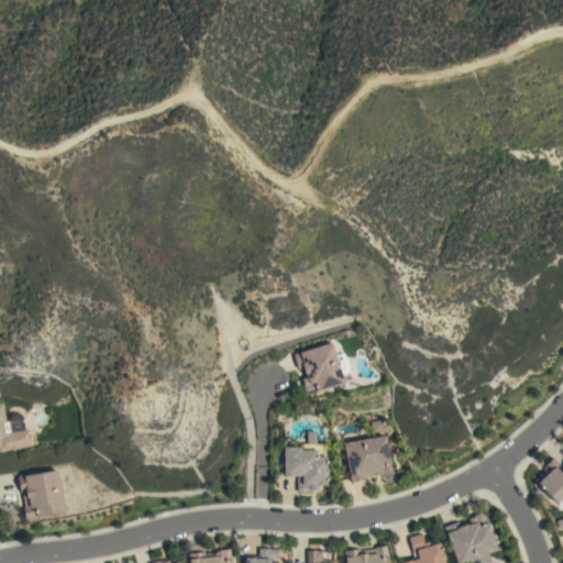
[(343,383),(305,396),(301,385),(302,384),(301,378),(306,377),(306,375),(305,375),(302,368),(297,370),(293,355),(331,343),(334,356),(342,353),(344,359),(345,359),(346,361),(346,362),(348,364),(348,366),(348,367),(346,367),(349,373),(341,375),(343,383)]
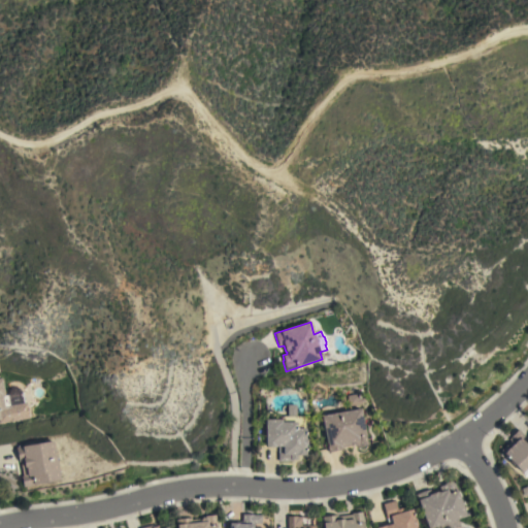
[(7,393),(8,390),(12,388),(19,388),(22,392),(24,403),(25,403),(28,418),(0,422),(0,378),(1,378),(4,395),(7,395),(7,393)]
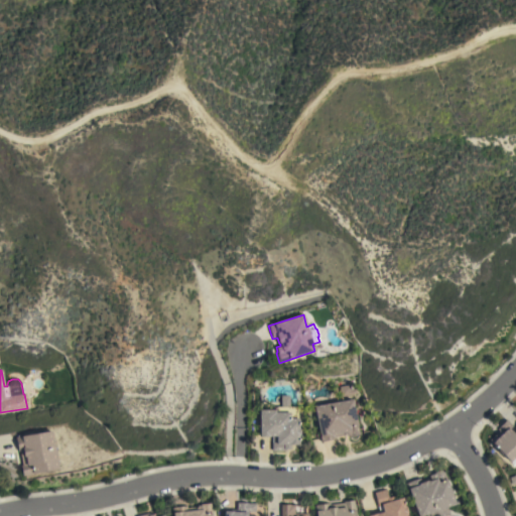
[(341,397),(340,387),(351,385),(352,389),(356,388),(357,394),(341,397)]
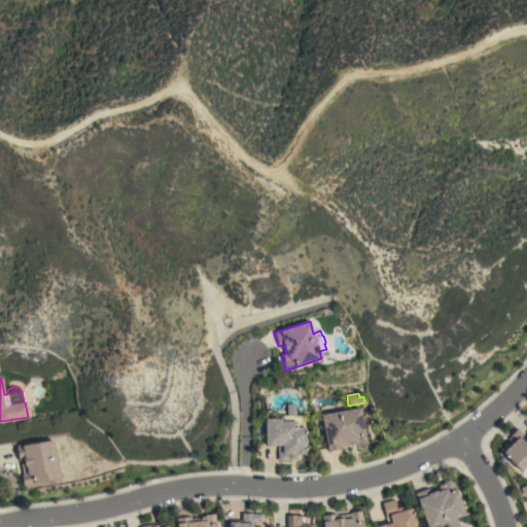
[(265,419),(282,418),(282,416),(287,416),(287,403),(295,403),(295,415),(304,415),(304,427),(305,427),(305,438),(306,438),(306,445),(305,445),(305,454),(295,454),(295,459),(290,459),(290,460),(277,461),(277,446),(265,446),(265,419)]
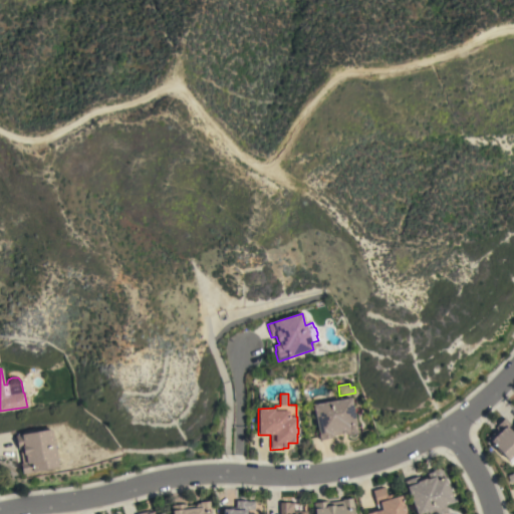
[(350,398),(355,423),(355,424),(357,433),(347,435),(347,434),(344,434),(342,434),(333,435),(333,438),(319,440),(313,405),(350,398)]
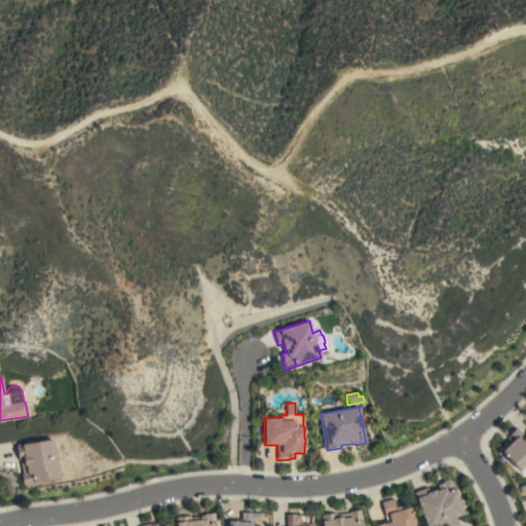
[(519,471),(506,459),(508,458),(501,452),(501,451),(498,449),(509,439),(506,438),(516,427),(522,434),(518,438),(523,443),(525,439),(525,471),(523,474),(520,470),(519,471)]
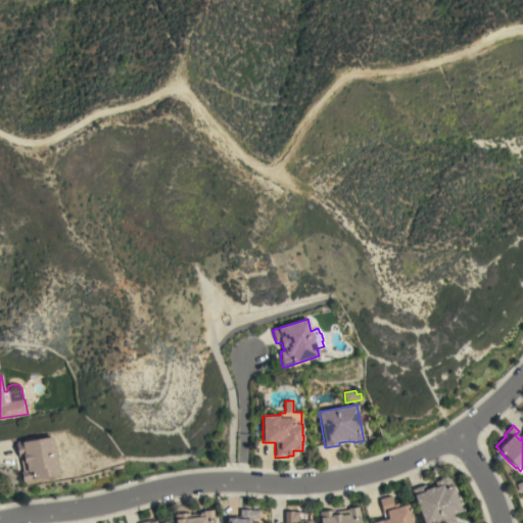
[(59,475),(22,482),(20,472),(22,472),(19,458),(18,458),(15,443),(52,436),(59,475)]
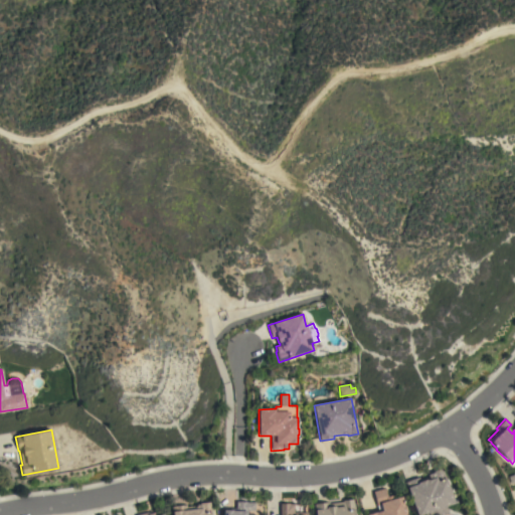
[(416,514),(405,482),(442,469),(454,503),(446,506),(449,513),(443,514),(425,514),(421,514),(416,514)]
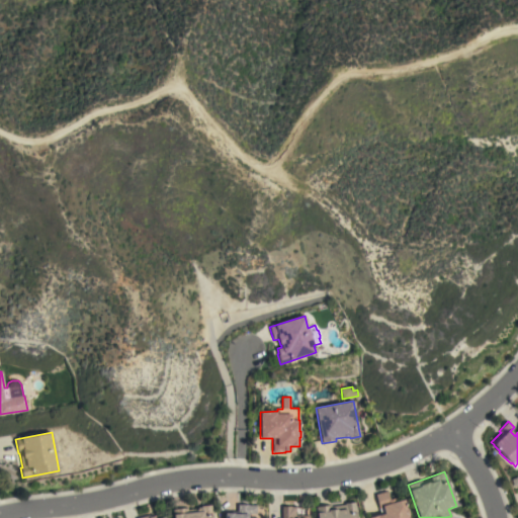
[(368,517),(380,515),(375,495),(386,492),(390,500),(394,498),(395,502),(404,500),(406,509),(407,509),(409,514),(408,515),(408,517),(368,517)]
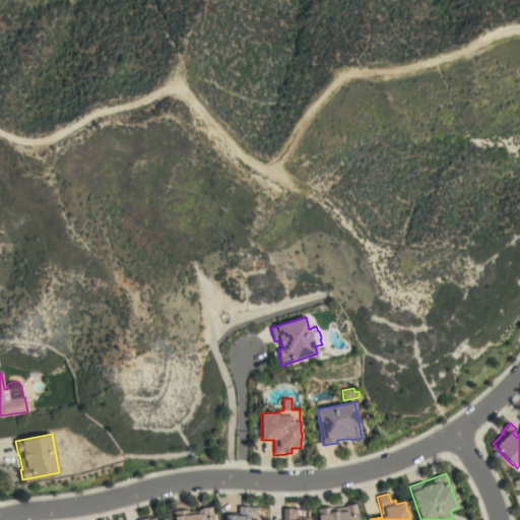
[(318,519),(318,515),(321,514),(320,509),(329,508),(329,509),(345,508),(345,506),(356,504),(358,519),(318,519)]
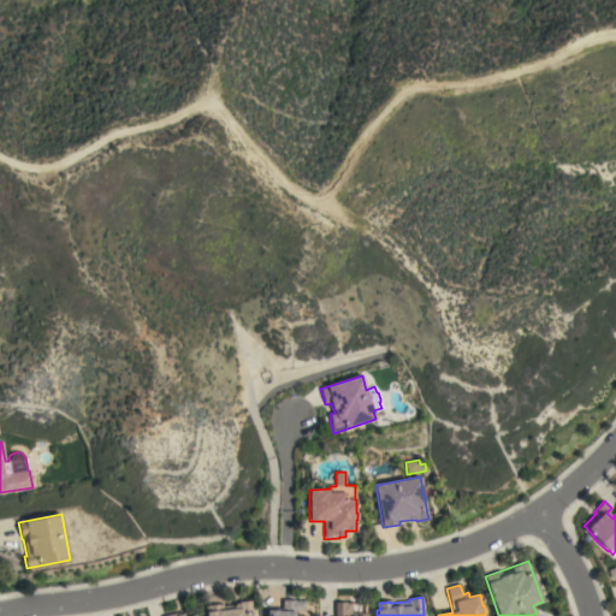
[(205,615),(205,606),(221,604),(223,606),(240,604),(240,602),(252,600),(253,615),(205,615)]
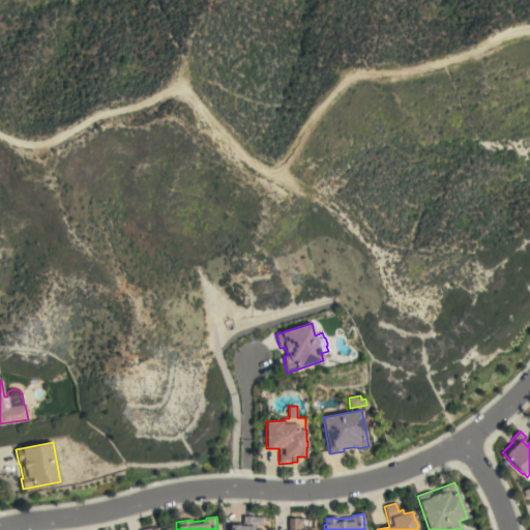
[(229,529),(230,525),(242,526),(242,517),(254,517),(262,518),(262,526),(253,525),(253,526),(254,526),(254,529),(259,529),(229,529)]
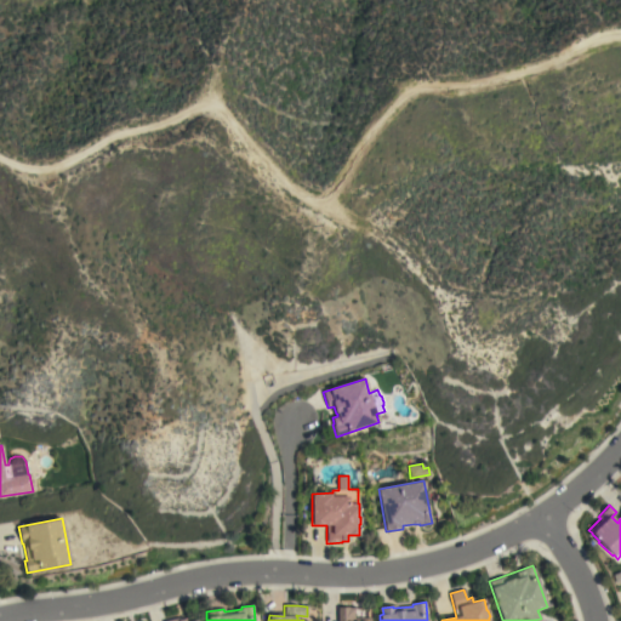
[(336,620),(336,608),(354,608),(354,617),(370,617),(370,620),(336,620)]
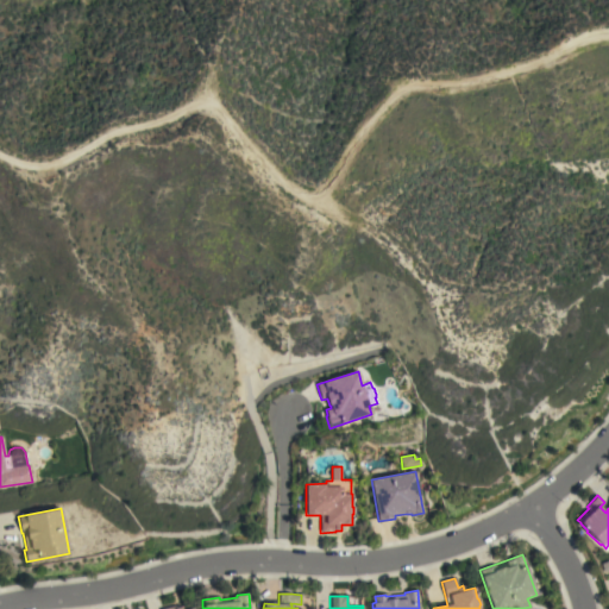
All buildings are outlined.
